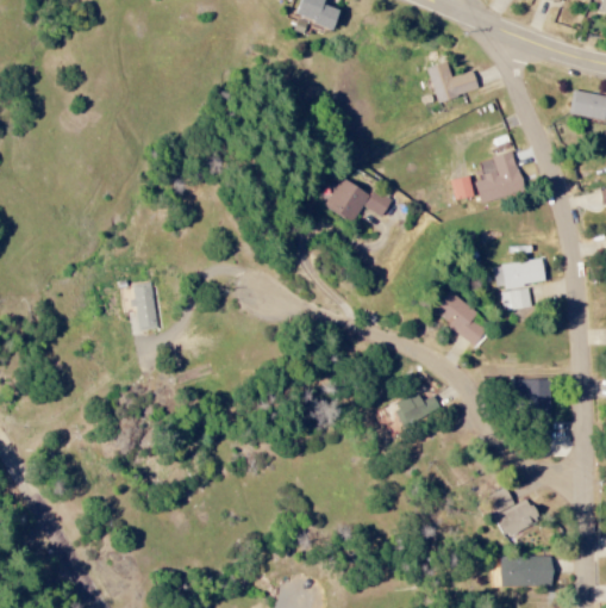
[(341,10),(325,5),(326,0),(304,0),(299,17),(335,29),(341,10)]
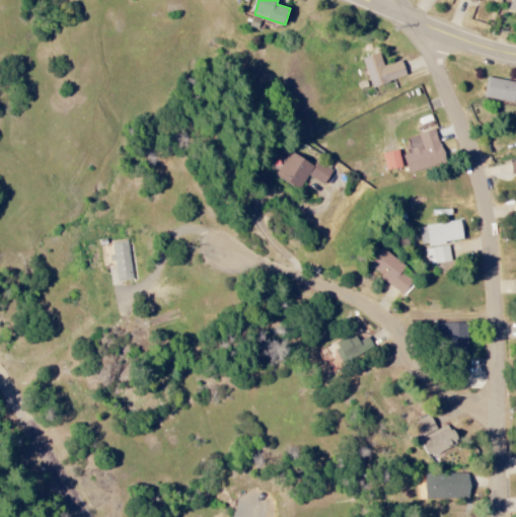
[(372,86),(409,76),(403,60),(385,65),(381,53),(364,57),(372,86)]
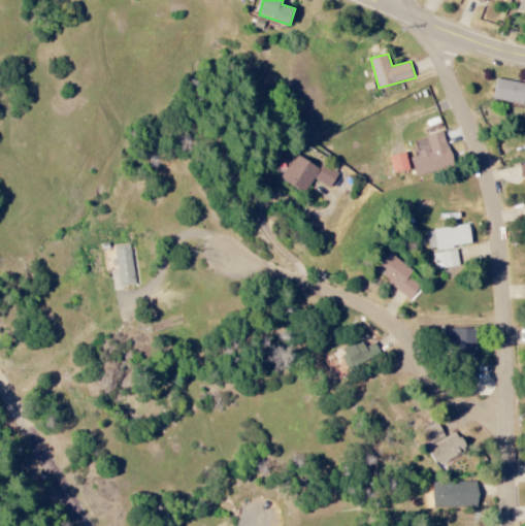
[(524,81),(496,78),(494,99),(524,102),(524,81)]
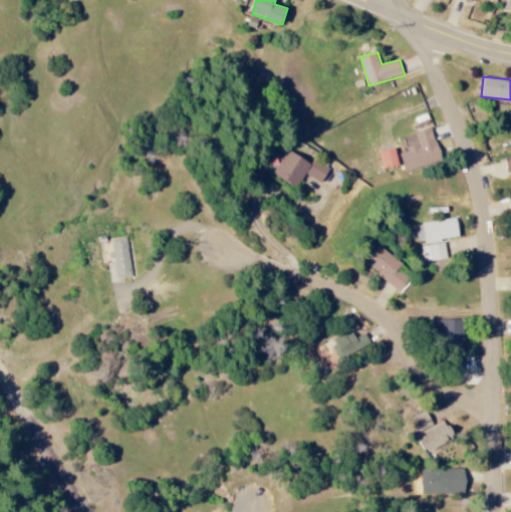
[(415,132),(418,144),(409,147),(410,151),(402,153),(405,170),(442,162),(434,126),(415,132)]
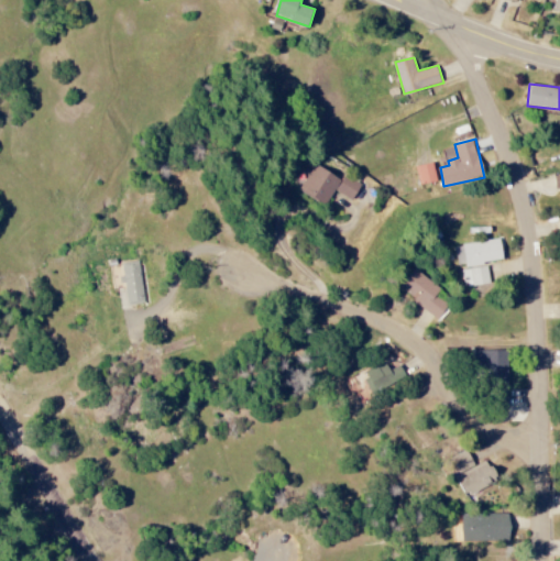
[(439,180),(435,162),(418,165),(423,184),(439,180)]
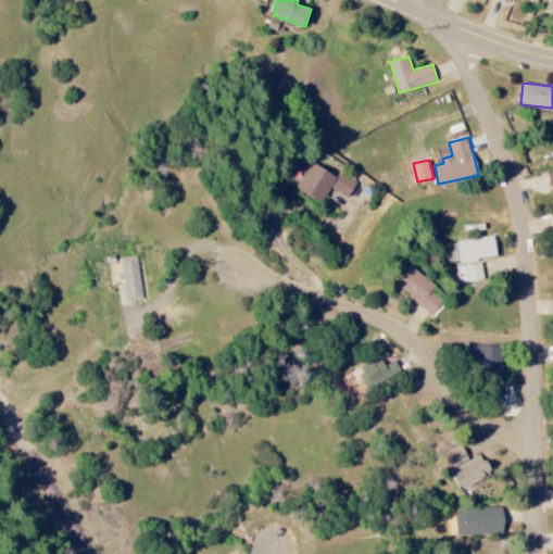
[(337,175),(310,161),(297,187),(324,200),(337,175)]
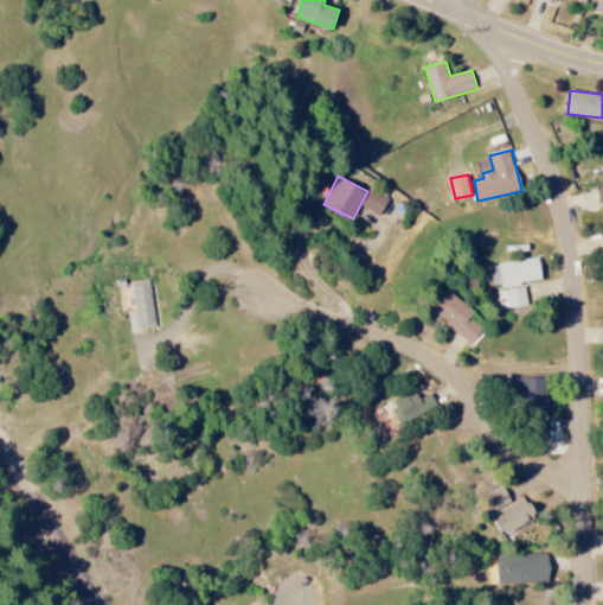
[(382,214),(389,197),(371,189),(364,205),(382,214)]
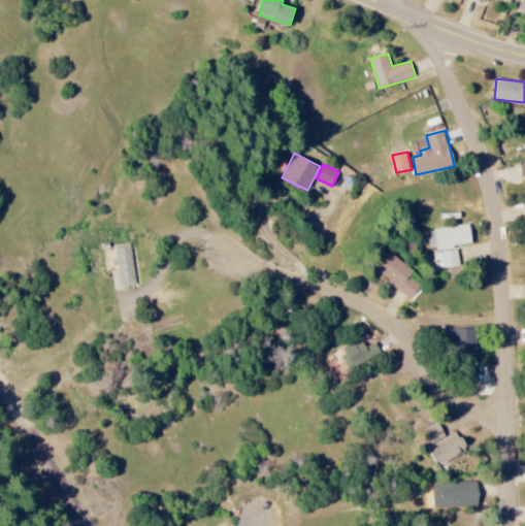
[(430,248),(473,243),(471,223),(428,228),(430,248)]
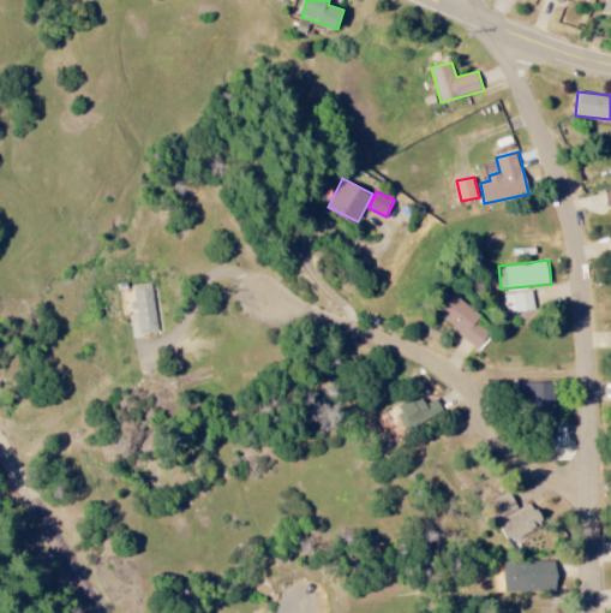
[(135,308),(138,307),(139,332),(157,331),(155,284),(133,285),(135,308)]
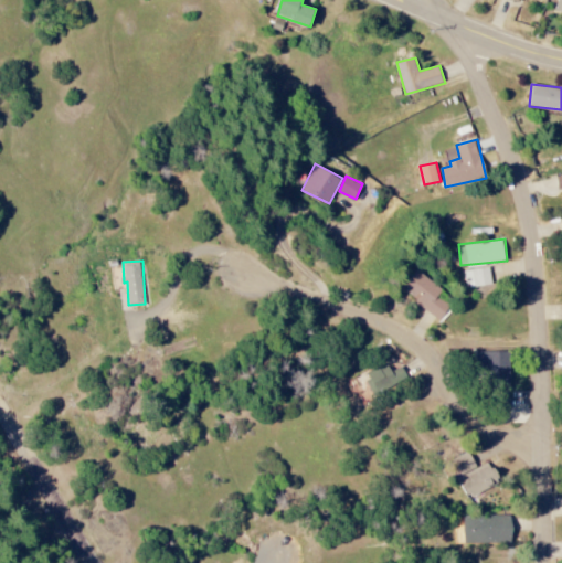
[(468,287),(494,283),(490,264),(465,269),(468,287)]
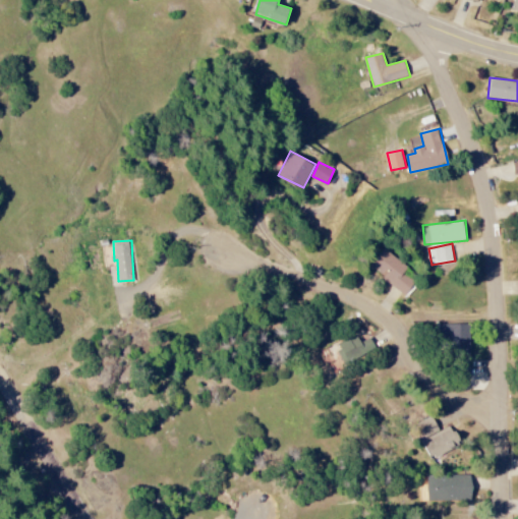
[(404,272),(409,266),(384,247),(369,266),(406,292),(415,279),(404,272)]
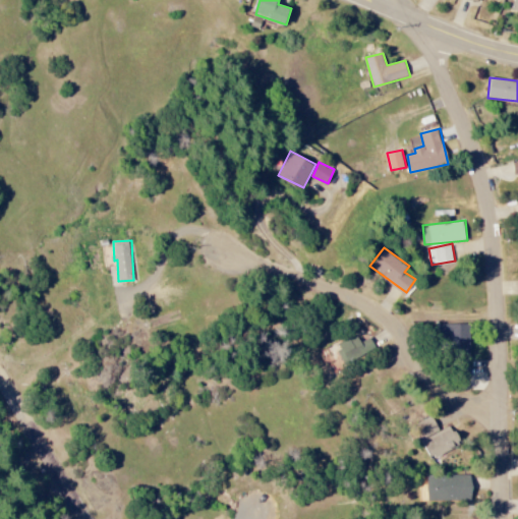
[(471,323),(440,322),(440,349),(471,349),(471,323)]
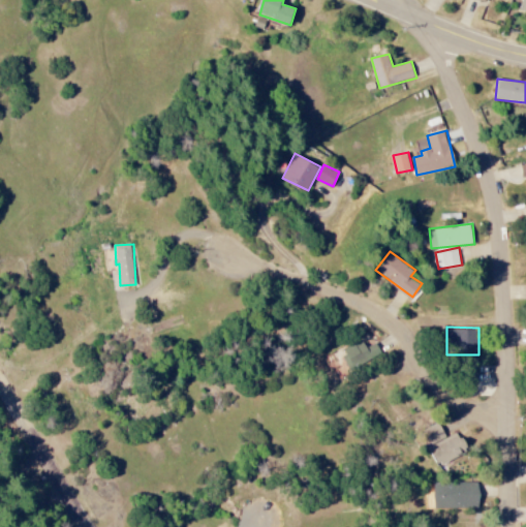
[(469,451),(460,430),(447,436),(440,421),(425,428),(433,445),(431,446),(439,465),(469,451)]
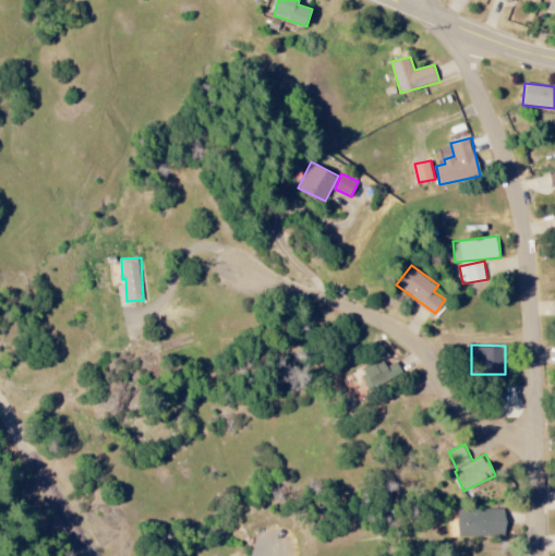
[(506,507),(458,508),(459,535),(506,534),(506,507)]
